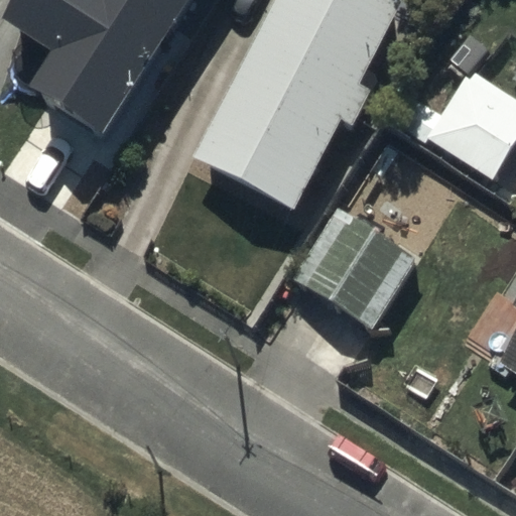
[(213,0),(39,0),(12,44),(66,78),(45,111),(115,155),(213,0)]
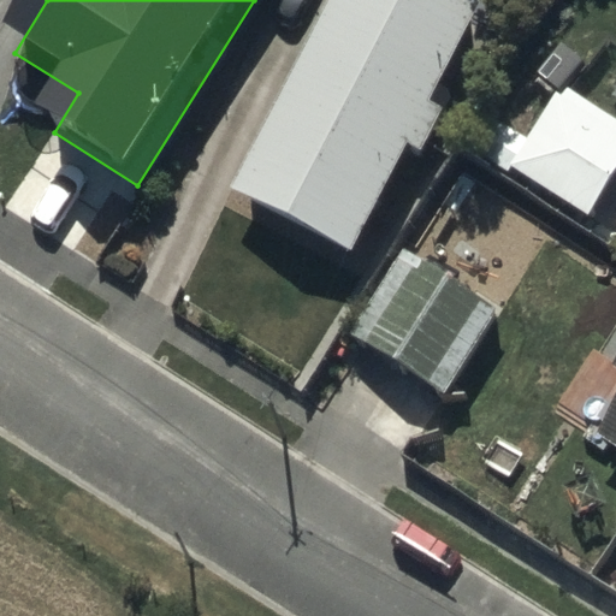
[(478,3),(473,0),(327,0),(230,190),(349,253),(407,142),(419,148),(438,110),(426,102),(478,3)]
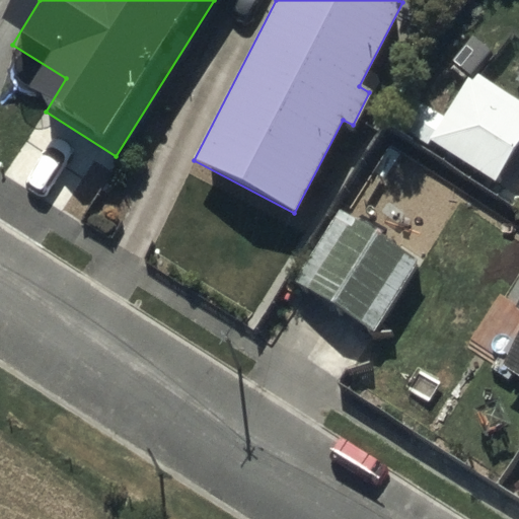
[(518,149),(518,97),(473,70),(430,141),(498,186),(518,149)]
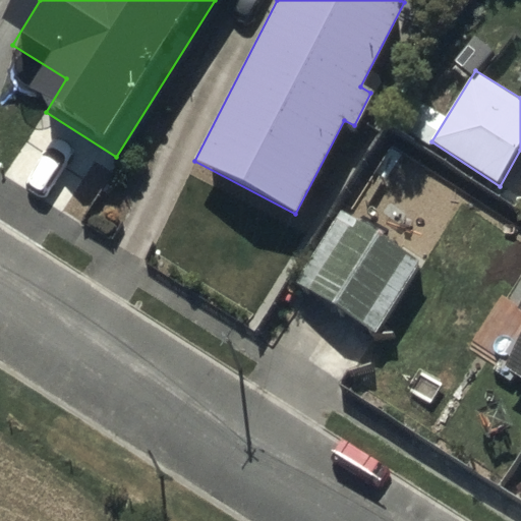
[(422,259),(393,241),(397,233),(346,201),(332,225),(295,285),(375,335),(422,259)]
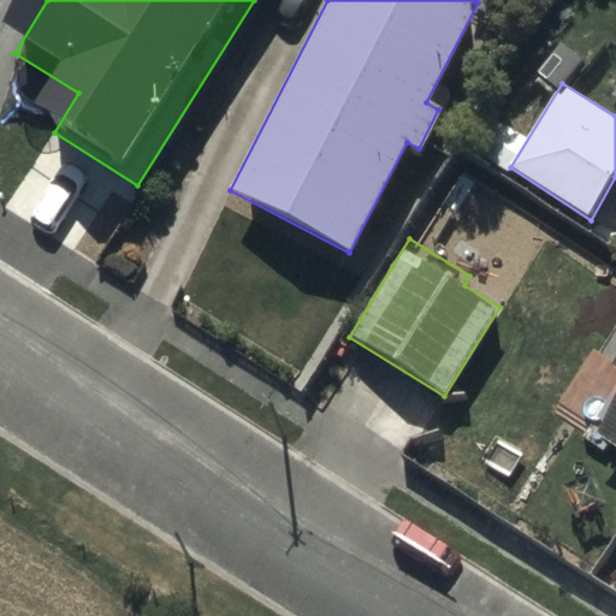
[(615,388),(590,428),(615,444),(615,388)]
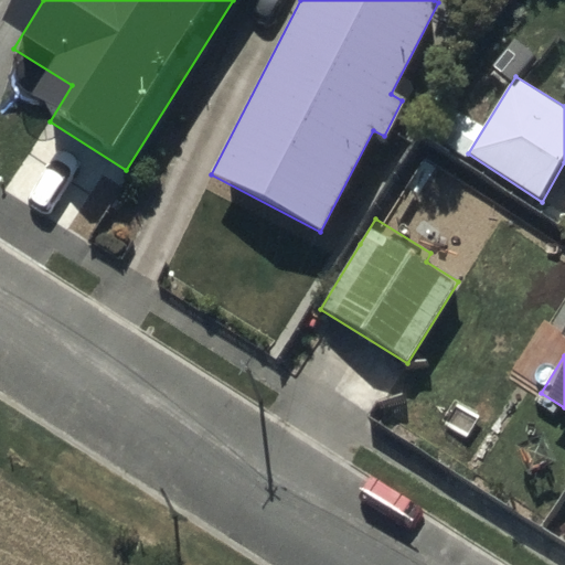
All buildings are outlined.
